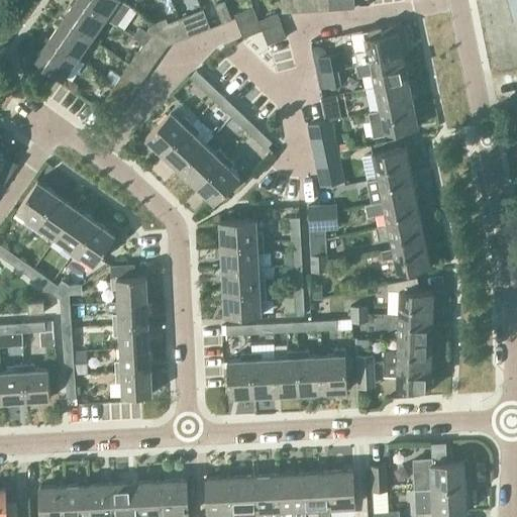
[(78,0),(77,0),(64,19),(93,39),(106,19),(78,0)]
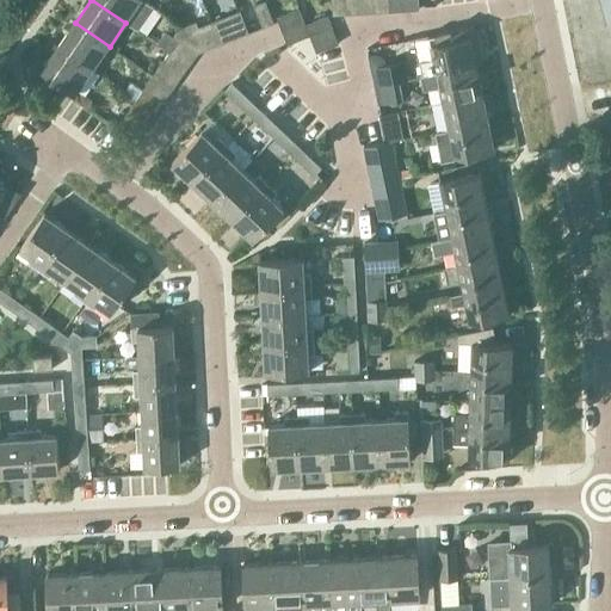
[(143,0),(92,0),(125,23),(127,23),(137,31),(154,7),(143,0)]
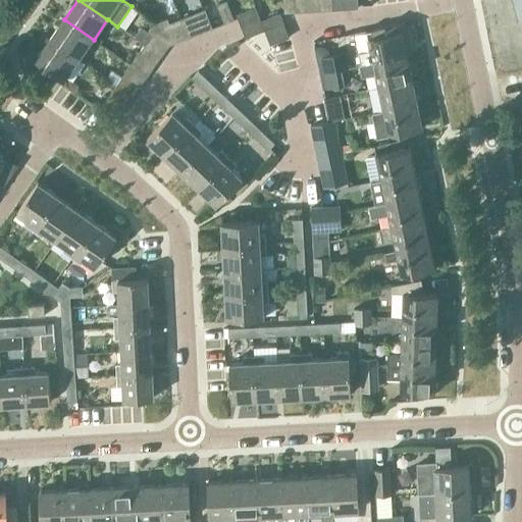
[(294,14),(293,0),(282,0),(284,14),(294,14)]
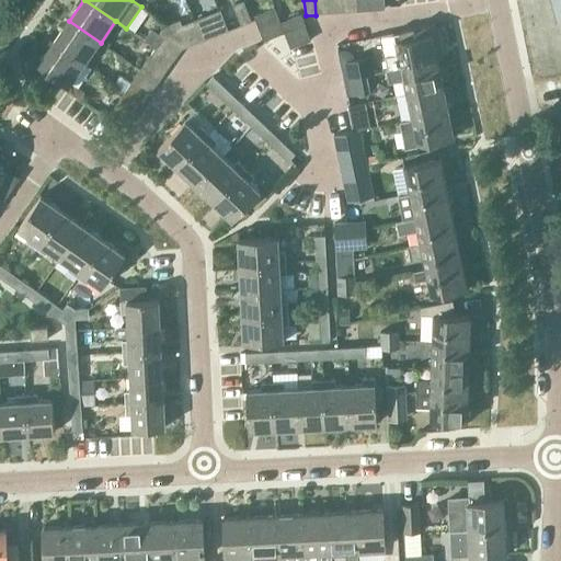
[(359,12),(357,0),(346,0),(347,12),(359,12)]
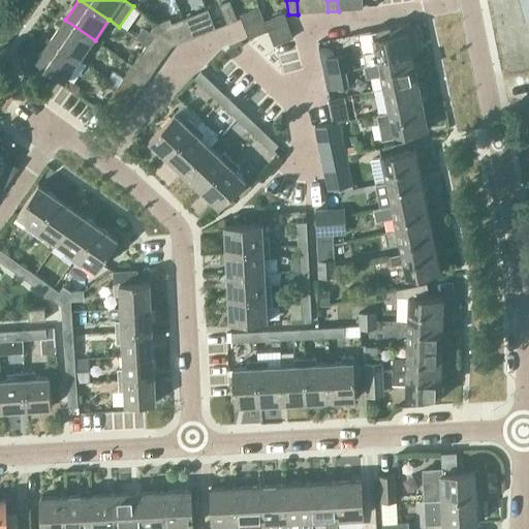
[(362,0),(337,0),(339,11),(363,9),(362,0)]
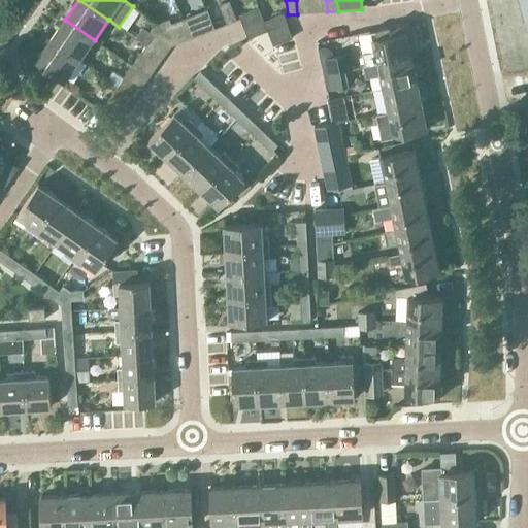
[(505,0),(513,23),(522,21),(517,0),(505,0)]
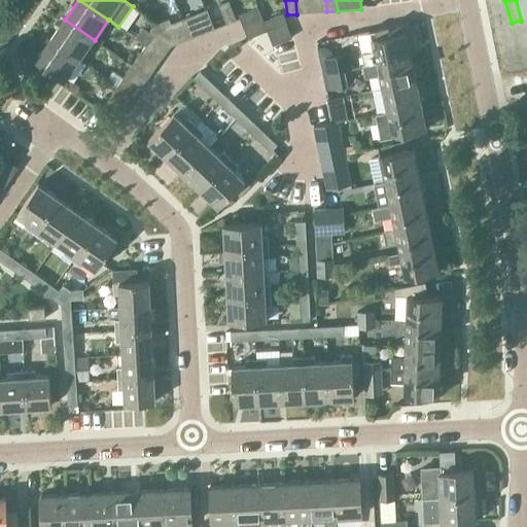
[(229,3),(220,6),(227,25),(237,22),(229,3)]
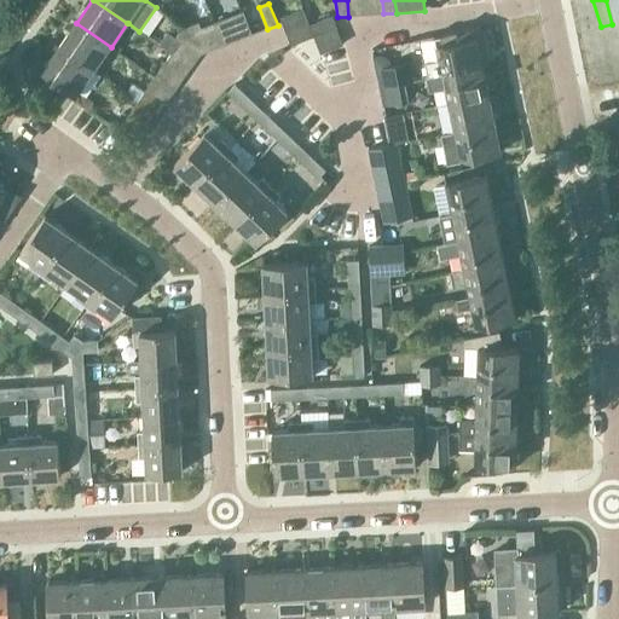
[(291,46),(314,38),(310,27),(304,10),(281,18),(291,46)]
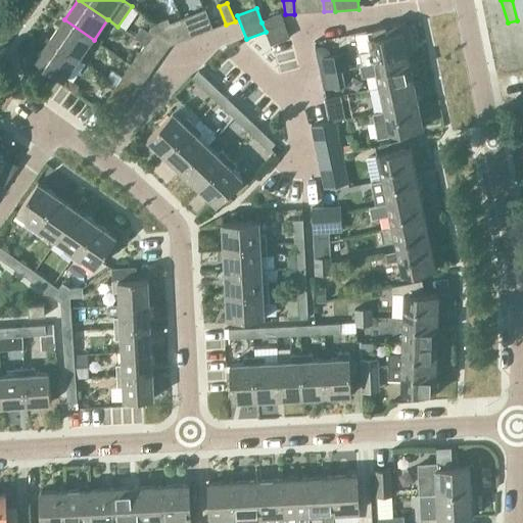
[(281,15),(262,22),(266,32),(271,46),(290,39),(281,15)]
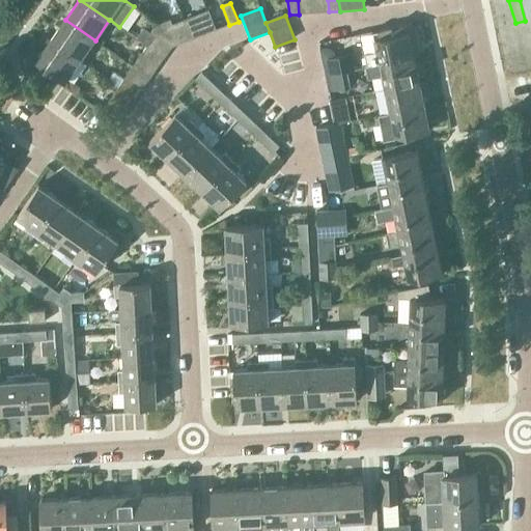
[(202,36),(194,18),(185,21),(192,40),(202,36)]
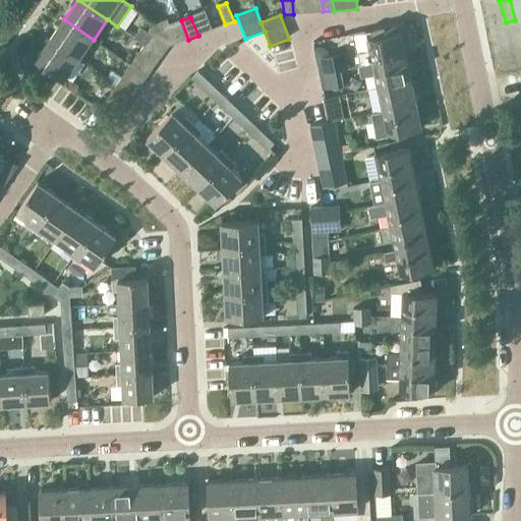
[(64,19),(50,40),(79,60),(94,40),(64,19)]
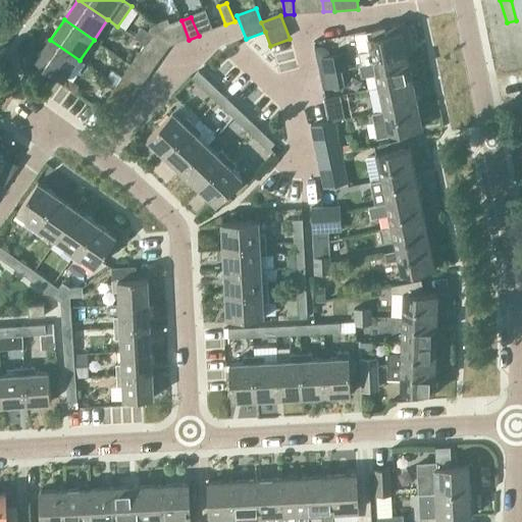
[(161,34),(171,29),(168,20),(153,27),(149,33),(157,39),(161,34)]
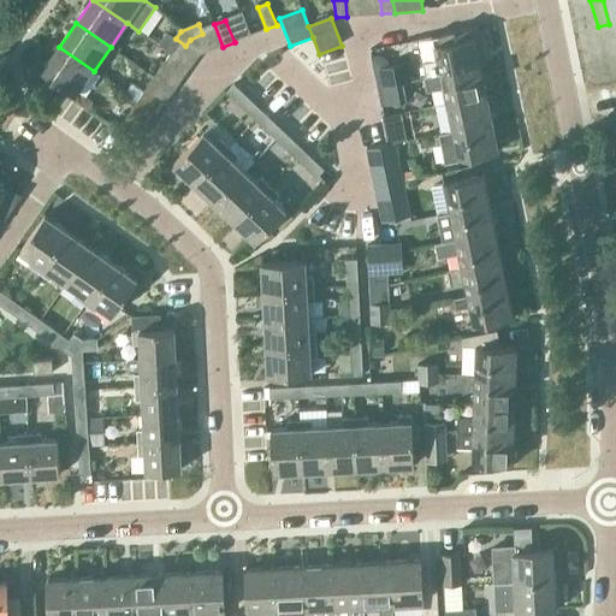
[(432,39),(437,61),(422,65),(426,78),(480,66),(479,58),(485,57),(479,29),(432,39)]
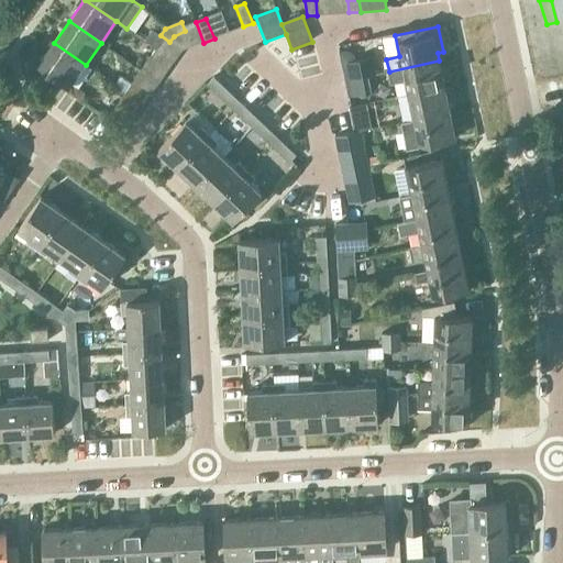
[(174,36),(169,42),(183,52),(191,47),(185,31),(174,36)]
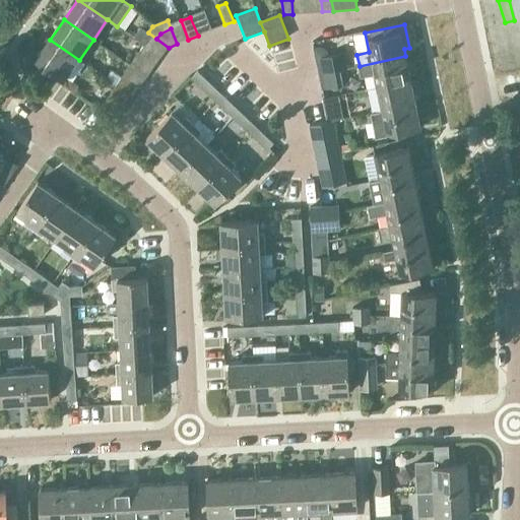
[(37,59),(39,61),(36,66),(51,77),(54,72),(65,79),(79,60),(50,40),(37,59)]
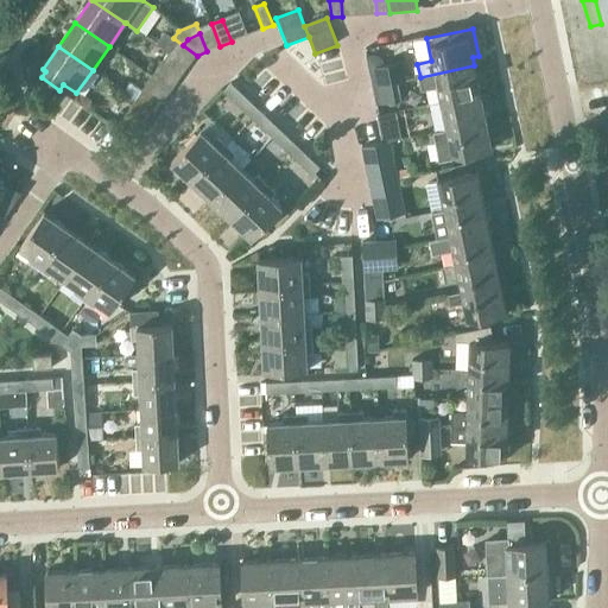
[(182,76),(188,67),(169,54),(162,63),(182,76)]
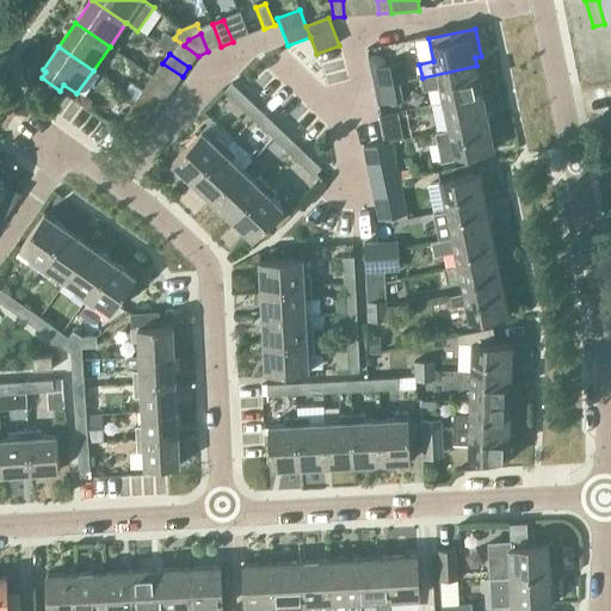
[(372,69),(375,87),(381,86),(400,82),(408,81),(405,63),(372,69)]
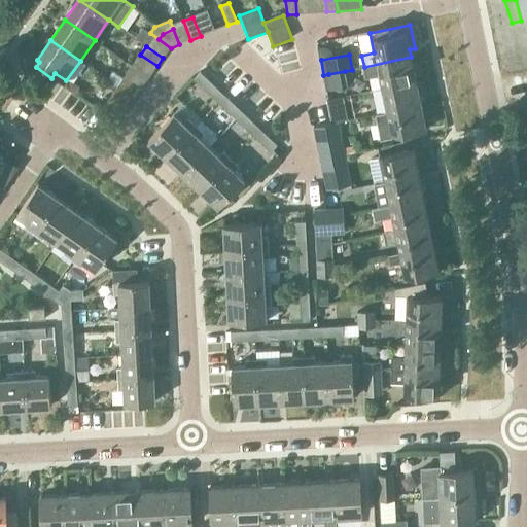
[(411,57),(364,67),(364,68),(363,68),(365,79),(379,76),(382,89),(416,81),(411,57)]
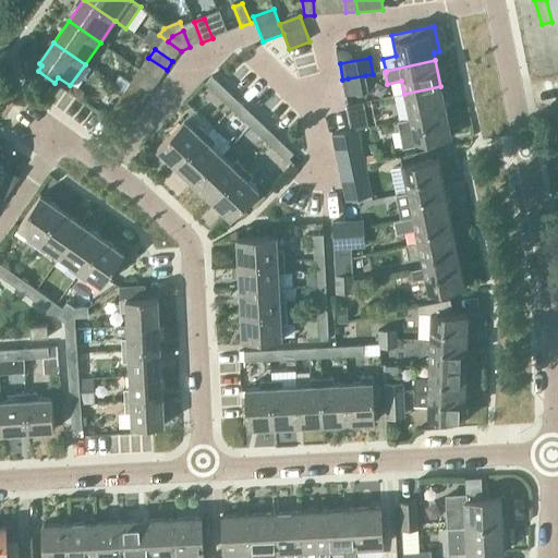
[(348,79),(342,80),(346,97),(370,92),(365,75),(348,79)]
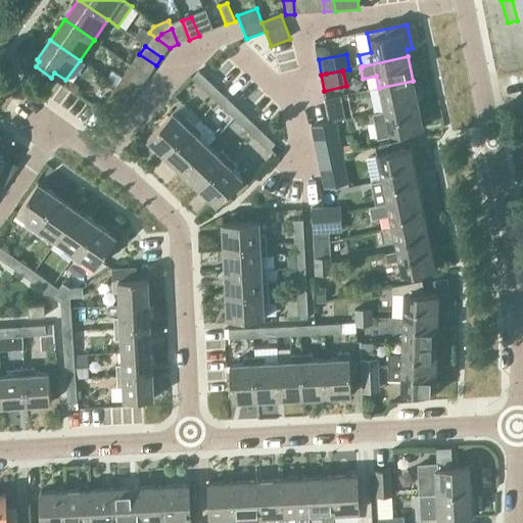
[(201,87),(207,80),(200,73),(193,80),(201,87)]
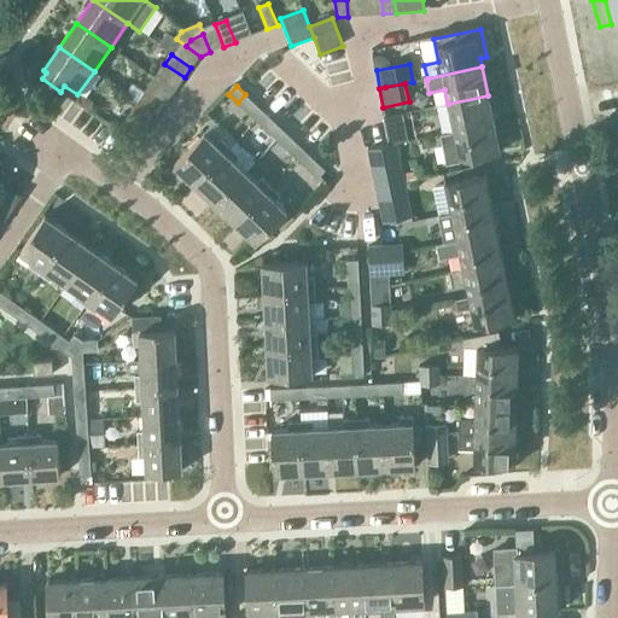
[(138,103),(158,116),(164,106),(145,93),(138,103)]
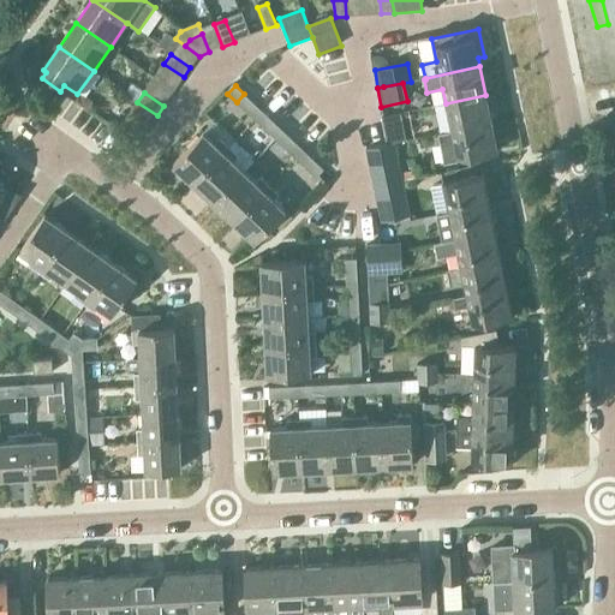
[(250,115),(258,107),(244,94),(237,102),(250,115)]
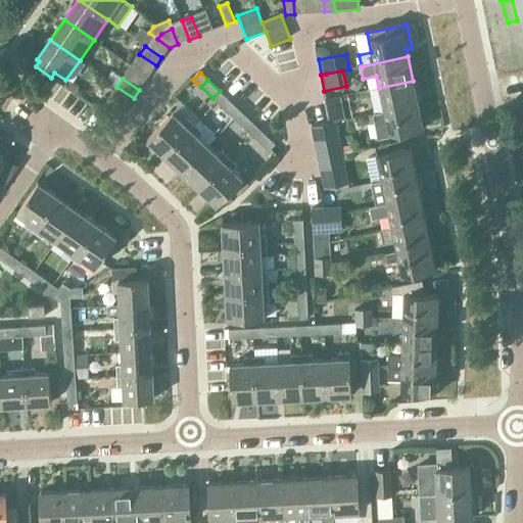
[(418,104),(413,81),(379,88),(383,111),(418,104)]
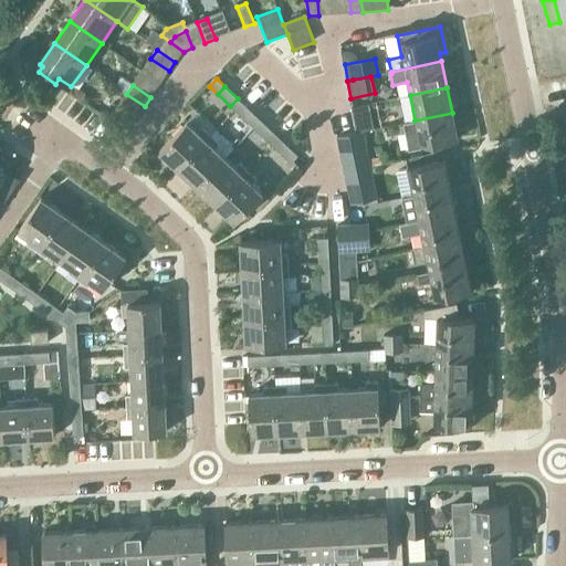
[(126,94),(121,102),(111,116),(129,128),(145,106),(126,94)]
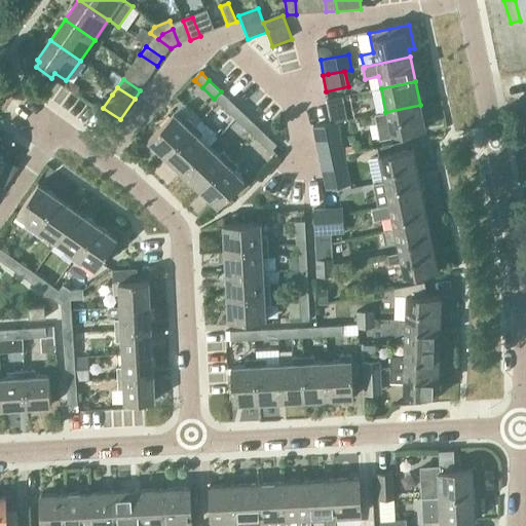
[(347,120),(342,97),(328,100),(332,123),(347,120)]
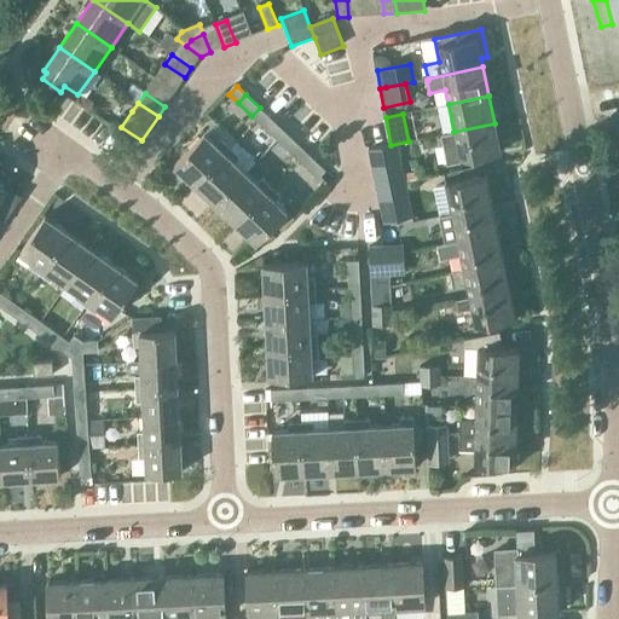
[(278,142),(285,133),(272,120),(264,127),(278,142)]
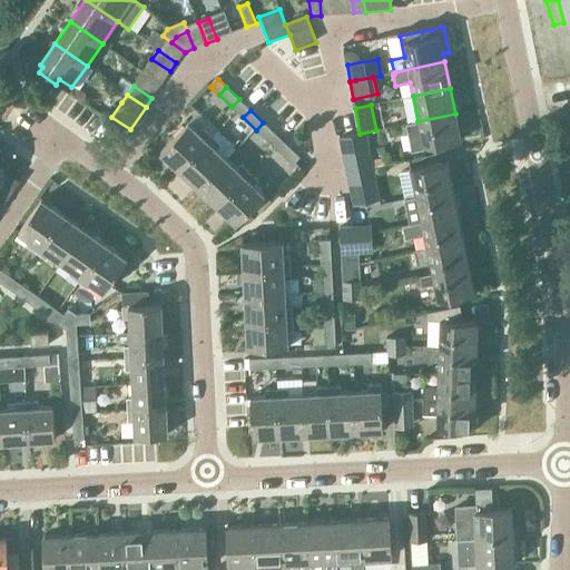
[(455,114),(418,121),(405,124),(412,151),(461,140),(455,114)]
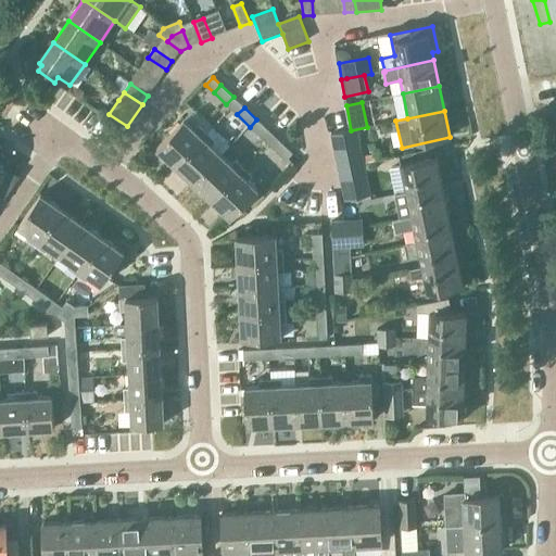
[(256,119),(250,127),(262,139),(269,131),(256,119)]
